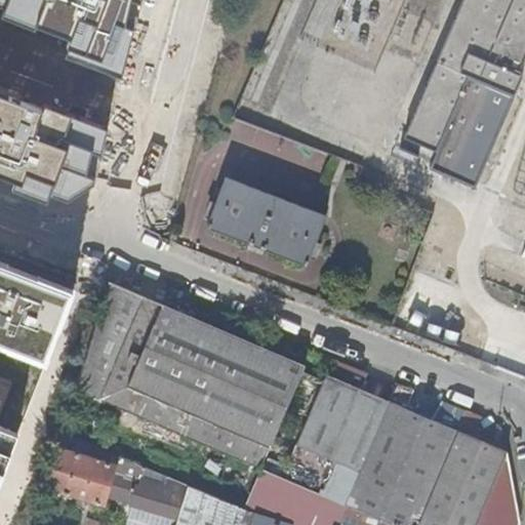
[(524,0),(461,0),(402,137),(406,139),(420,146),(438,154),(470,80),(512,98),(522,76),(515,73),(524,47),(524,0)]
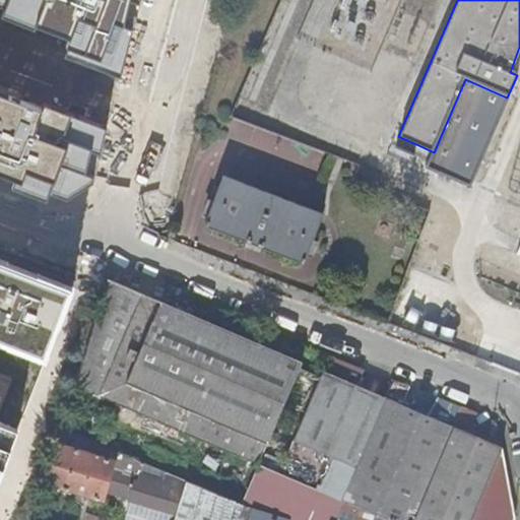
[(469,188),(509,96),(507,98),(465,79),(434,152),(425,169),(469,188)]
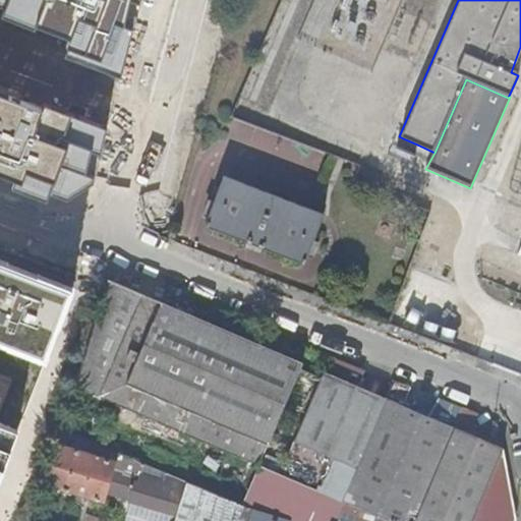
[(417,145),(403,138),(396,158),(409,163),(417,145)]
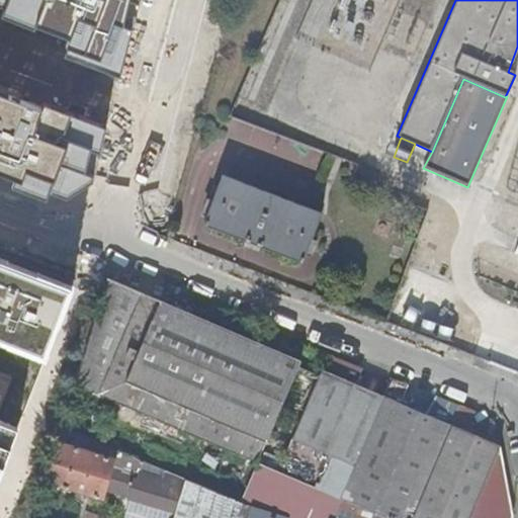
[(39,175),(69,184),(80,148),(51,139),(39,175)]
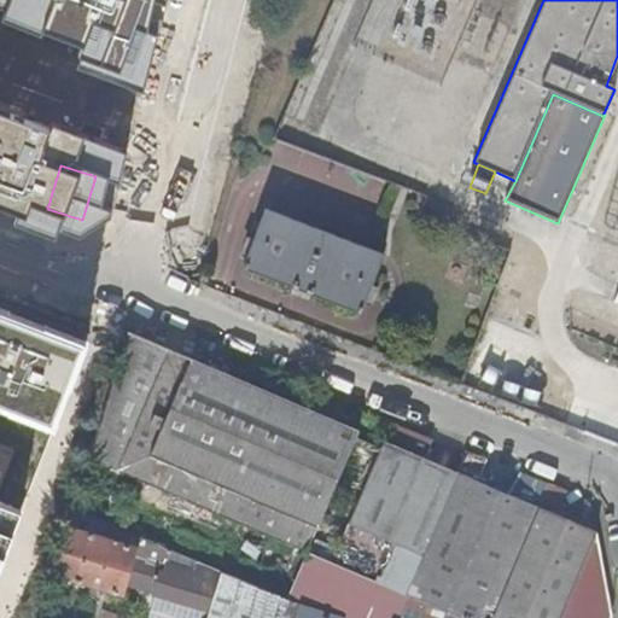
[(382,255),(266,210),(243,269),(360,313),(382,255)]
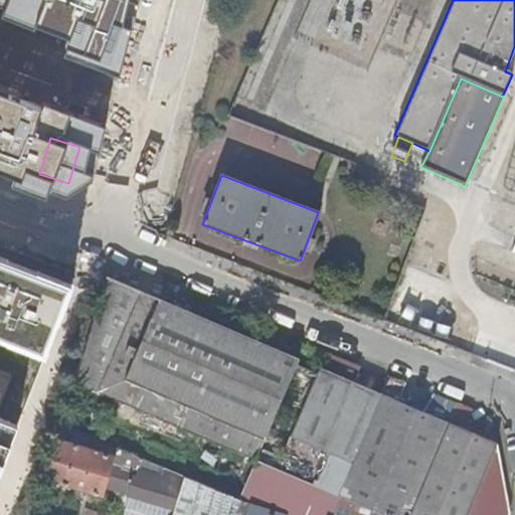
[(68,287),(0,261),(0,338),(45,355),(68,287)]
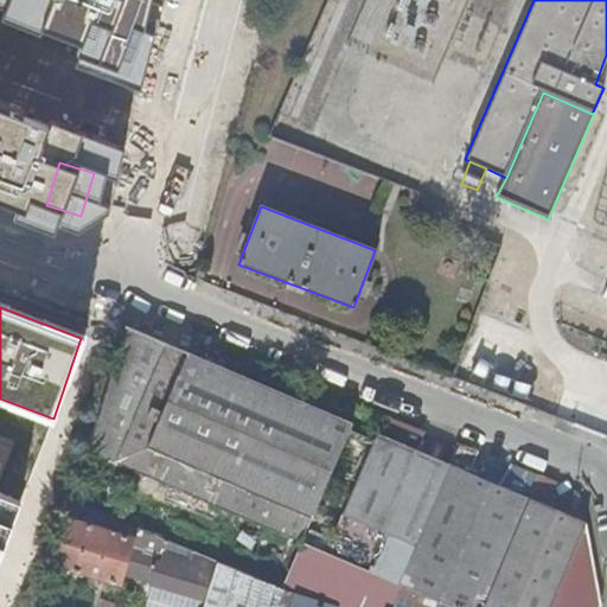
[(184,351),(125,325),(120,339),(87,451),(100,457),(300,543),(349,428),(244,388),(248,379),(187,353),(184,351)]
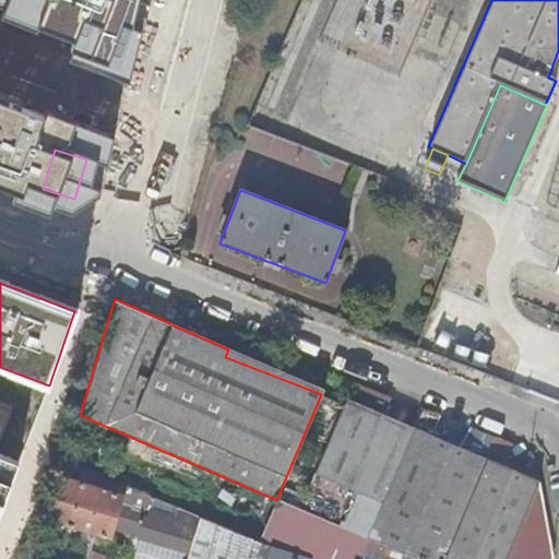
[(322,391),(228,349),(225,357),(321,394),(322,391)]
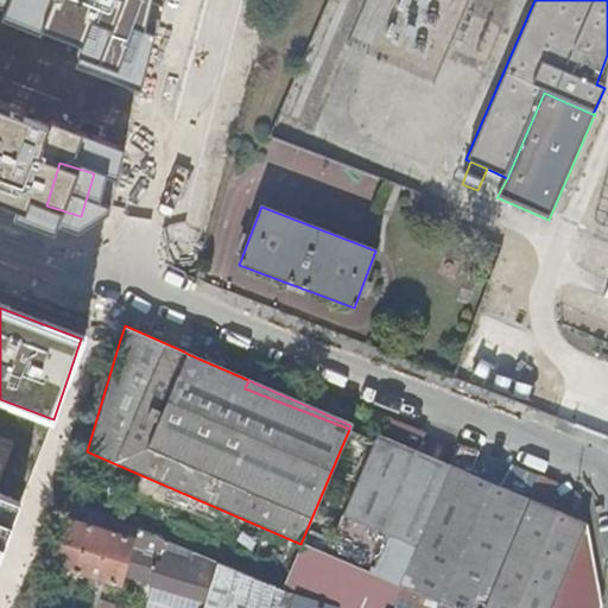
[(418,456),(449,468),(456,448),(425,436),(418,456)]
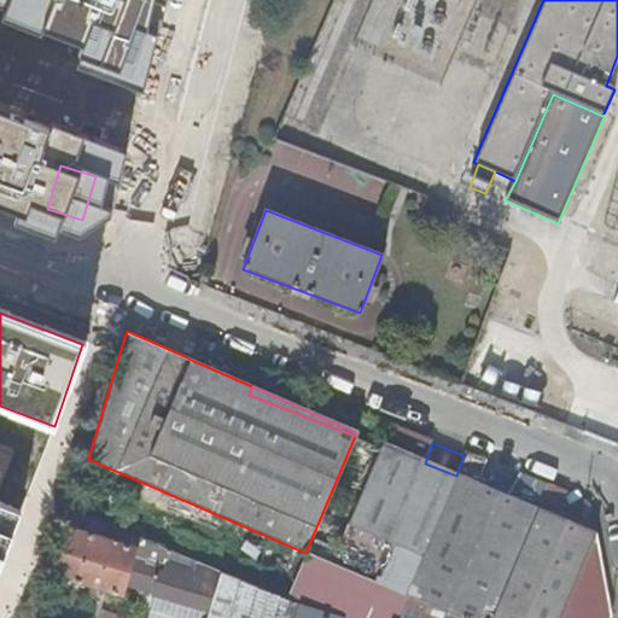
[(604,581),(595,534),(519,500),(456,476),(425,464),(380,445),(331,564),(423,604),(444,613),(456,617),(602,617),(602,614),(602,596),(604,581)]
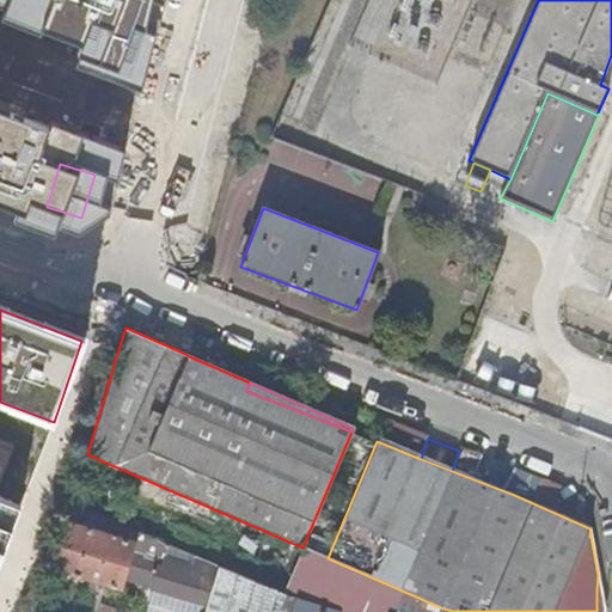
[(452,471),(514,495),(589,528),(588,524),(585,503),(461,448),(452,471)]
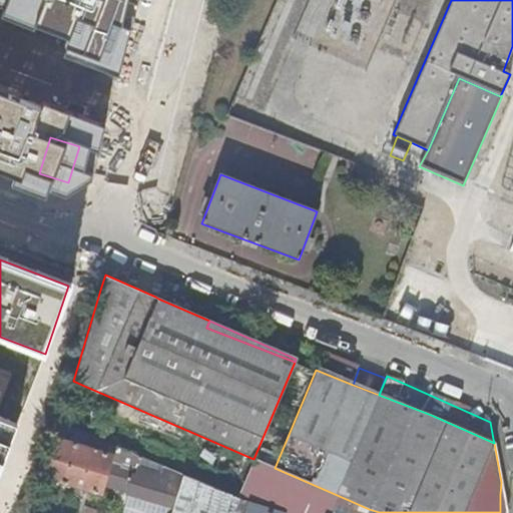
[(74,417),(84,386),(73,381),(69,393),(63,413),(74,417)]
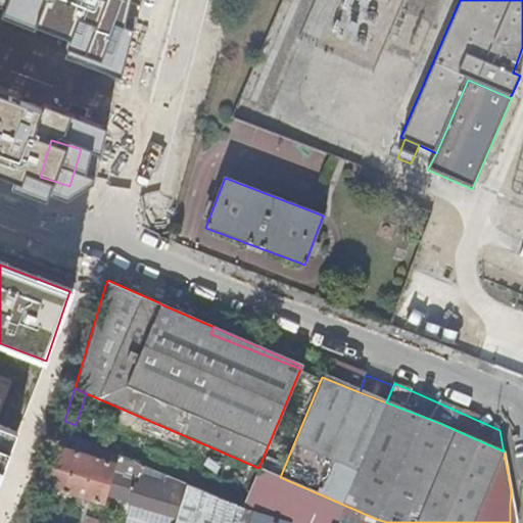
[(0,476),(18,432),(0,425),(0,476)]
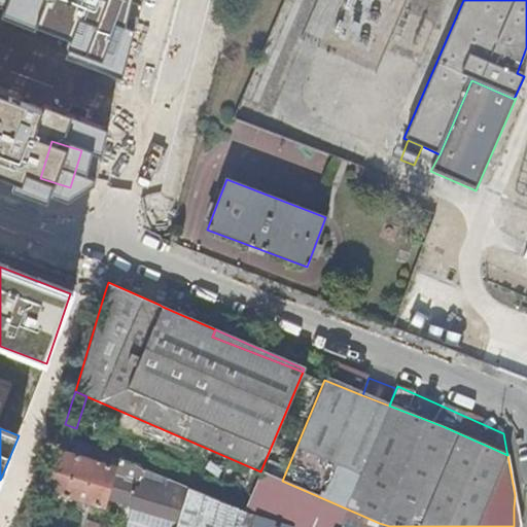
[(45,491),(104,508),(107,498),(118,460),(116,459),(110,456),(107,466),(86,460),(91,448),(72,440),(67,455),(58,451),(45,491)]
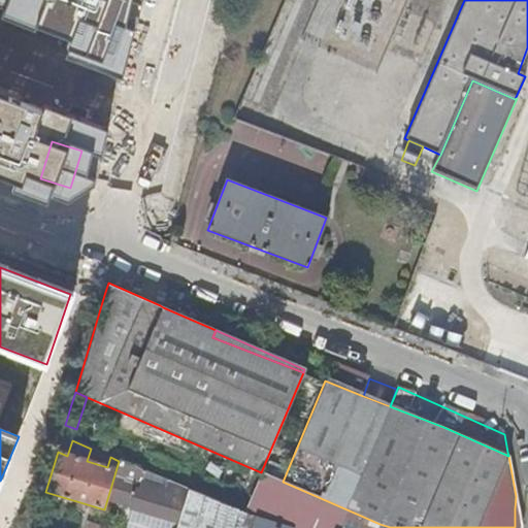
[(139,489),(144,471),(119,461),(107,499),(176,522),(187,490),(187,489),(166,481),(161,496),(139,489)]
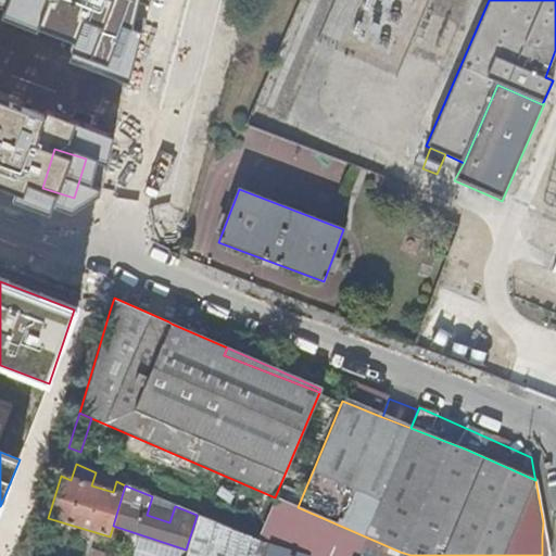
[(169,522),(175,506),(153,496),(152,496),(147,515),(169,522)]
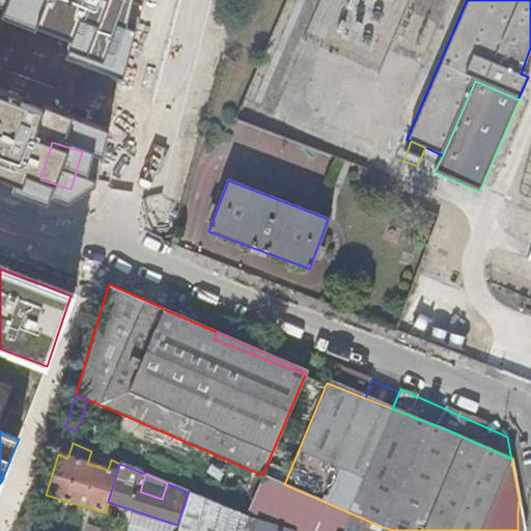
[(359,530),(363,519),(284,484),(262,475),(245,515),(254,520),(280,530),(359,530)]
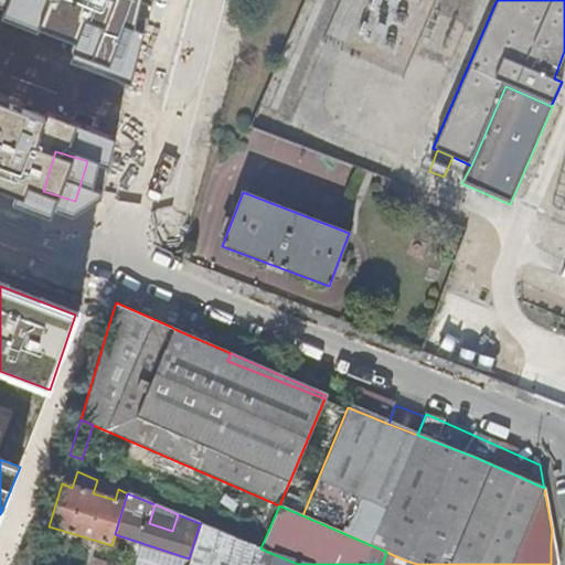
[(260,548),(200,524),(189,558),(187,564),(266,564),(270,553),(260,548)]
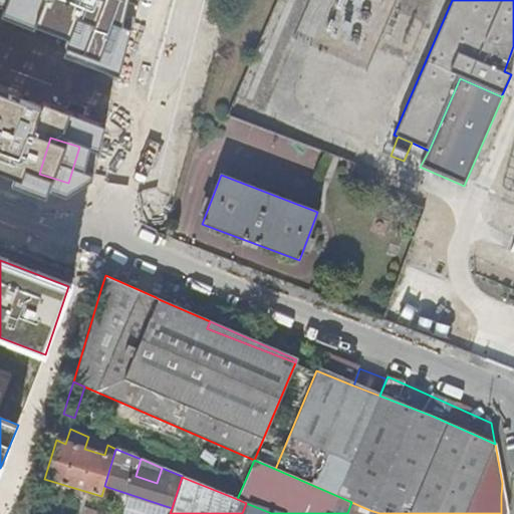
[(347,513),(368,513),(369,510),(351,502),(347,513)]
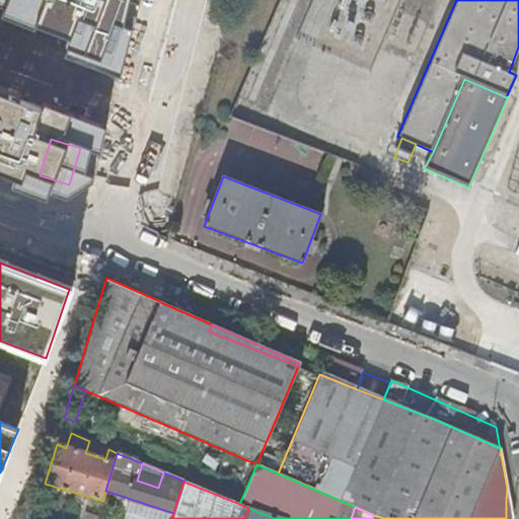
[(274,518),(248,508),(244,518),(274,518)]
